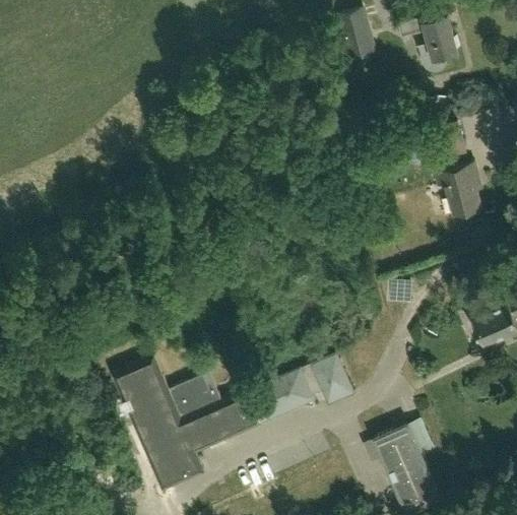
[(335,16),(343,50),(345,60),(371,53),(361,10),(335,16)]
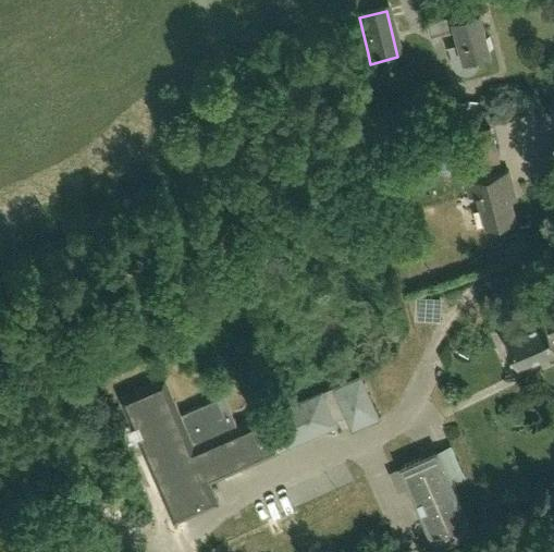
[(488,57),(477,19),(452,25),(451,20),(422,27),(427,43),(454,36),(462,64),(488,57)]
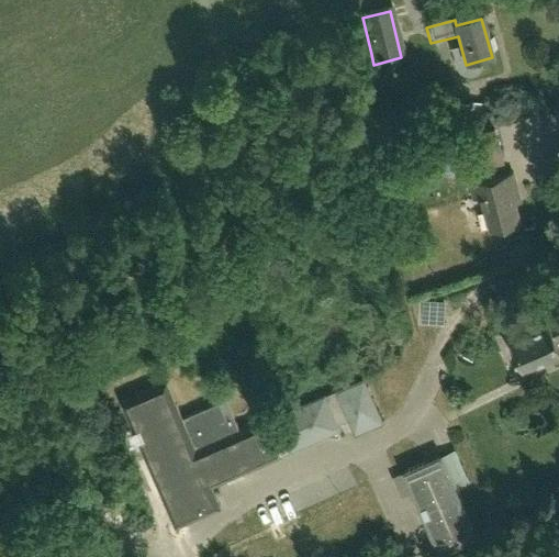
[(345,74),(361,69),(358,58),(343,62),(345,74)]
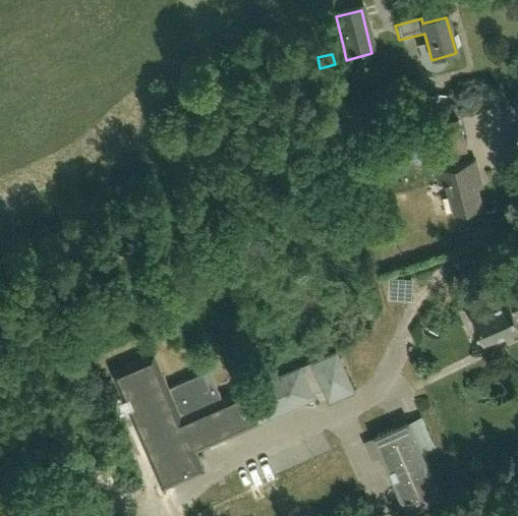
[(445,115),(447,100),(433,99),(433,101),(420,100),(417,122),(432,124),(433,114),(445,115)]
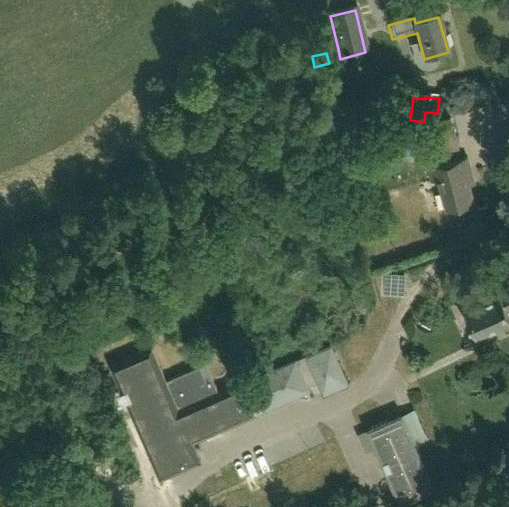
[(422,160),(457,151),(449,120),(414,129),(422,160)]
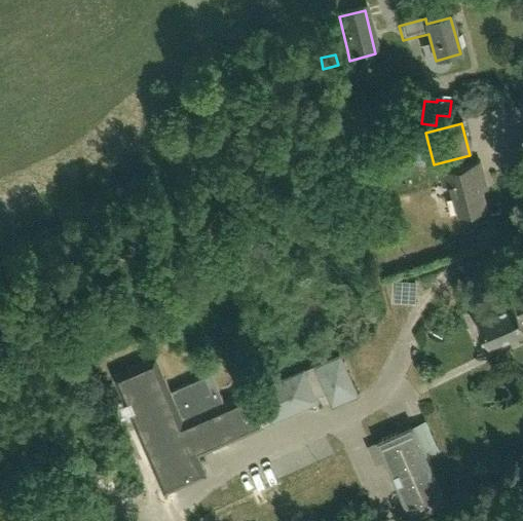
[(484,211),(478,187),(482,185),(477,166),(436,177),(440,193),(448,190),(456,219),(484,211)]
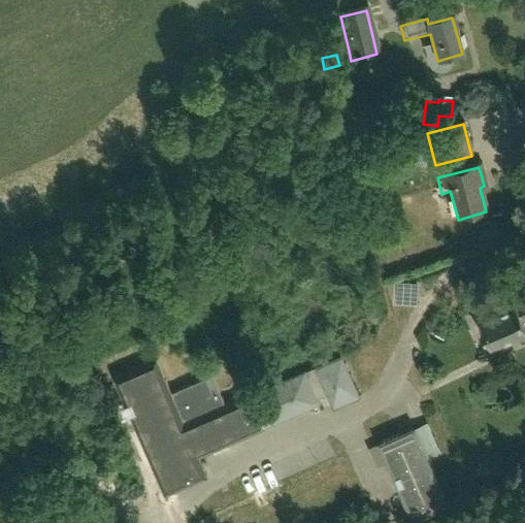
[(488,352),(524,335),(520,323),(524,320),(524,304),(477,326),(488,352)]
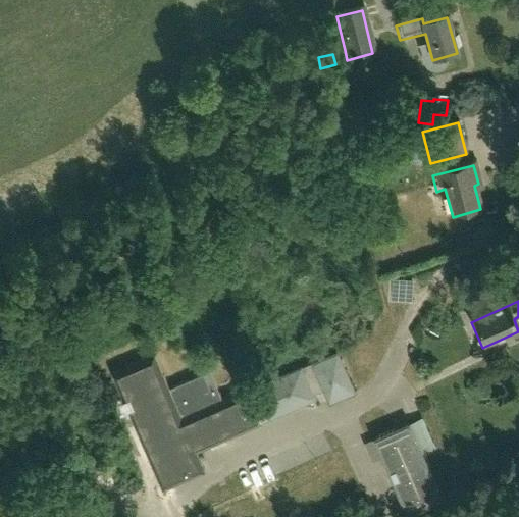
[(352,395),(334,356),(246,394),(245,393),(221,403),(209,373),(168,391),(154,357),(113,374),(161,489),(202,472),(194,453),(259,425),(258,424),(311,402),(309,397),(321,392),(327,405),(352,395)]
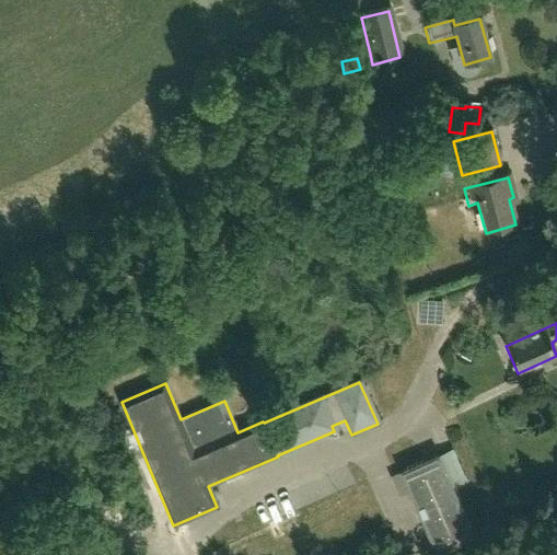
[(440,554),(472,540),(437,459),(399,475),(434,554),(440,554)]
